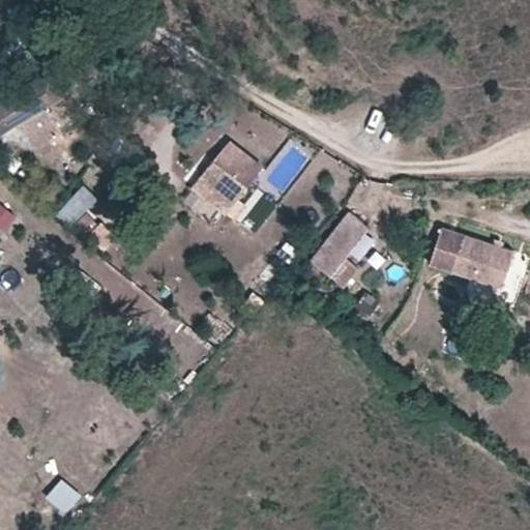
[(64,94),(51,72),(0,104),(0,134),(22,120),(43,154),(67,140),(46,106),(64,94)]
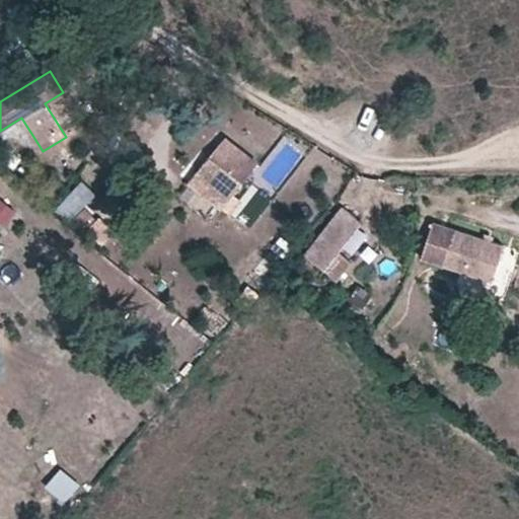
[(223,210),(232,200),(241,182),(257,165),(225,139),(190,183),(223,210)]
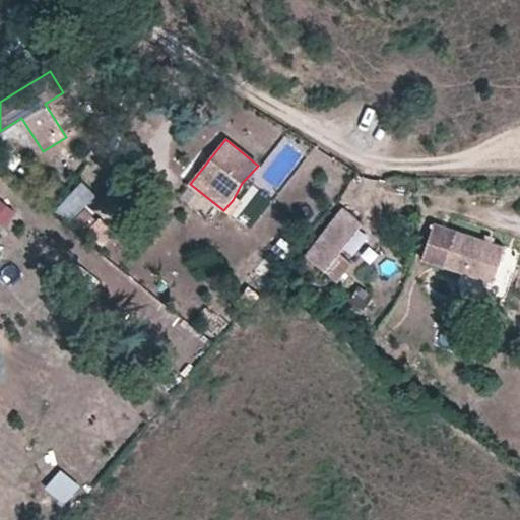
[(362,222),(341,207),(304,254),(308,257),(315,263),(324,270),(339,251),(362,222)]
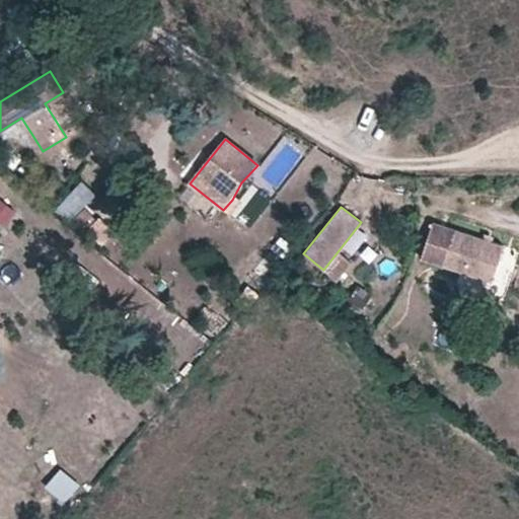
[(503,244),(433,221),(421,255),(491,280),(503,244)]
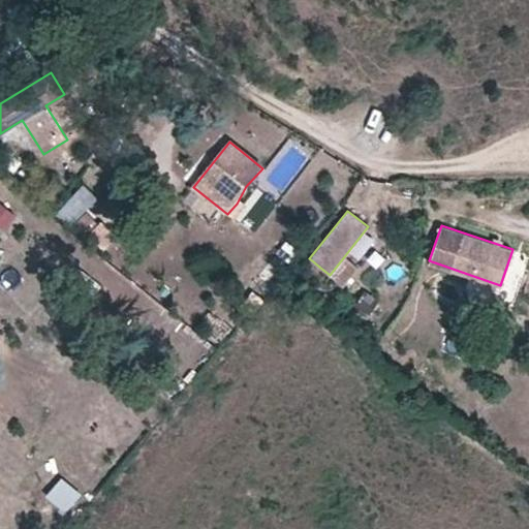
[(358,266),(345,255),(330,275),(343,284),(358,266)]
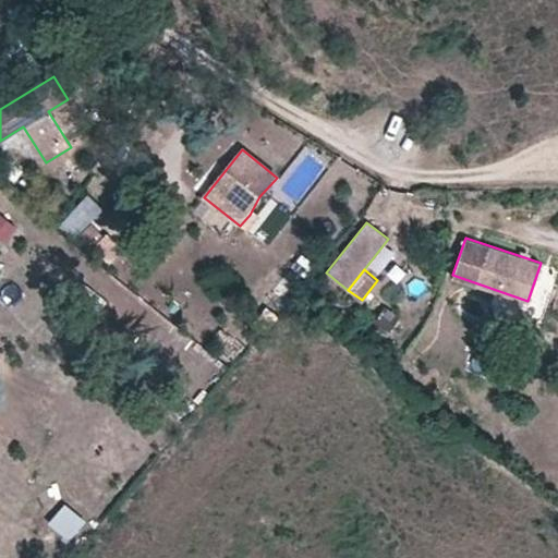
[(320,305),(338,282),(330,276),(312,298),(320,305)]
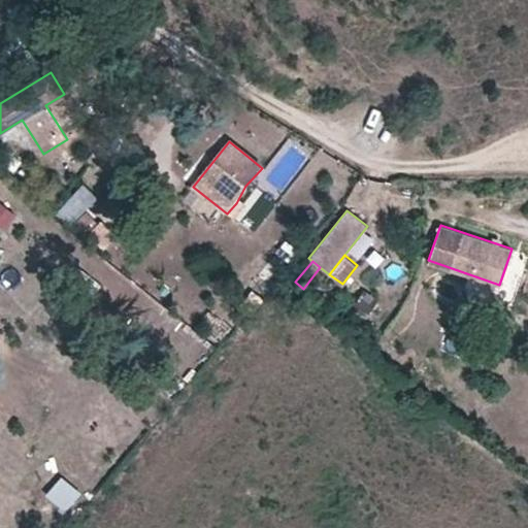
[(66,510),(81,492),(60,474),(45,493),(66,510)]
